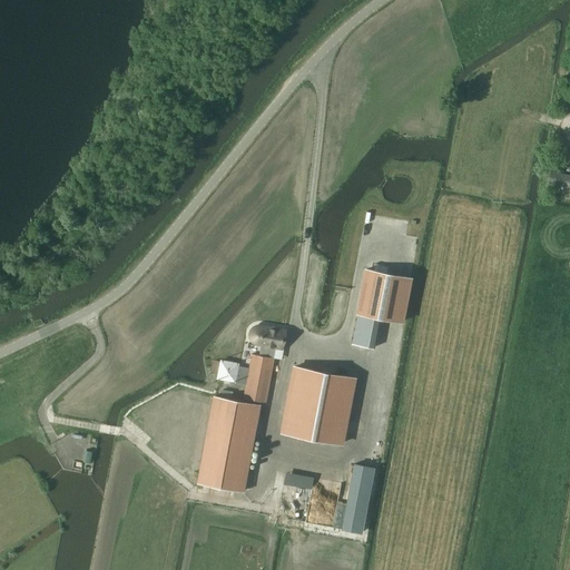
[(547,188),(569,192),(569,173),(551,169),(547,188)]
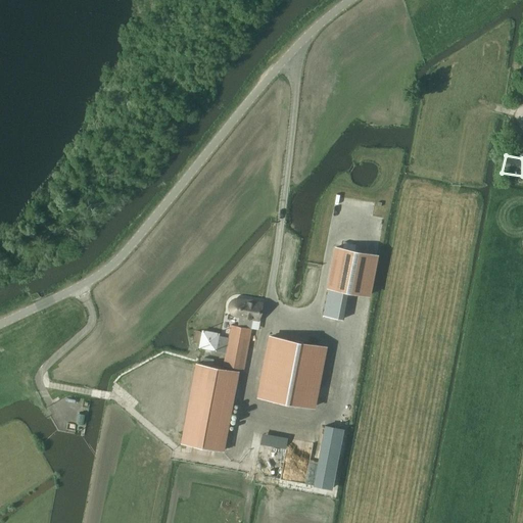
[(337,247),(329,287),(369,295),(377,254),(337,247)]
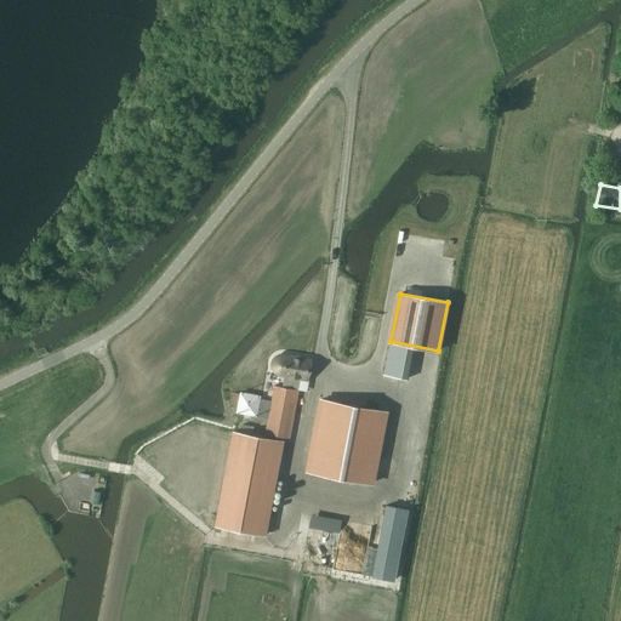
[(277,372),(280,374),(285,375),(283,387),(274,385),(266,434),(290,438),(298,389),(301,377),(307,379),(311,360),(284,355),(280,355),(277,358),(274,360),(273,365),(274,369),(277,372)]
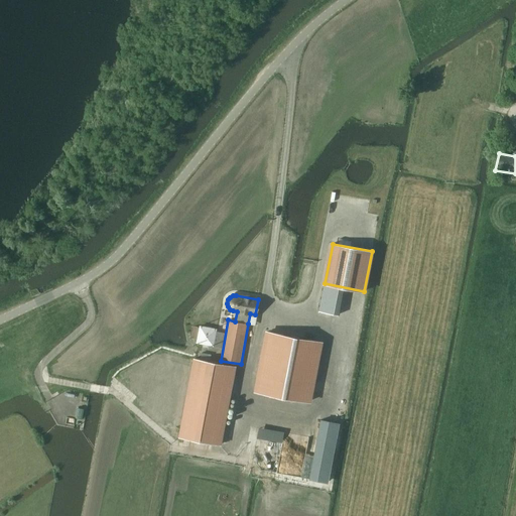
[(198,342),(212,345),(215,329),(202,326),(198,342)]
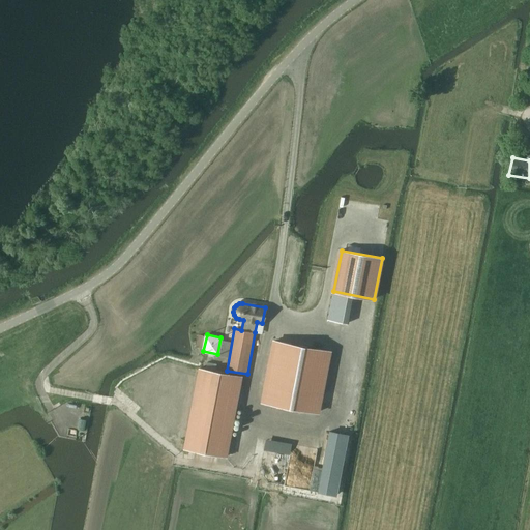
[(274,341),(263,401),(318,411),(329,351),(274,341)]
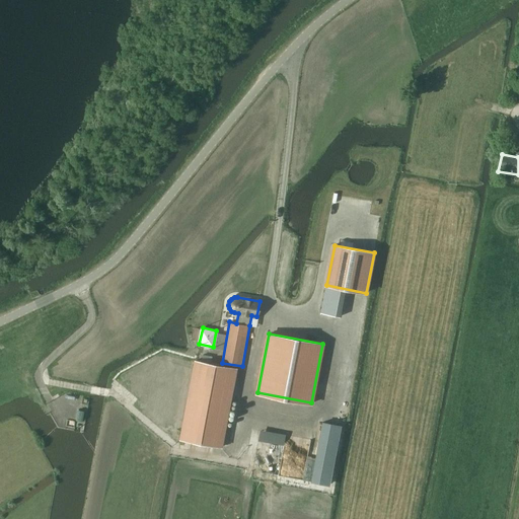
[(197,360),(181,440),(221,447),(236,367),(197,360)]
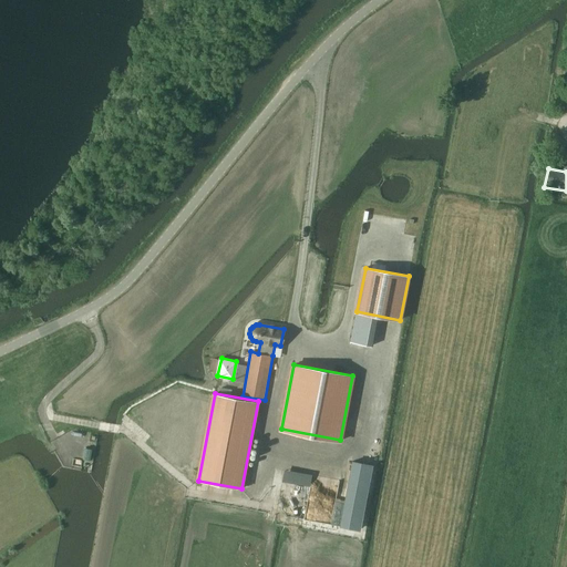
[(85,447),(83,459),(90,460),(92,449),(85,447)]
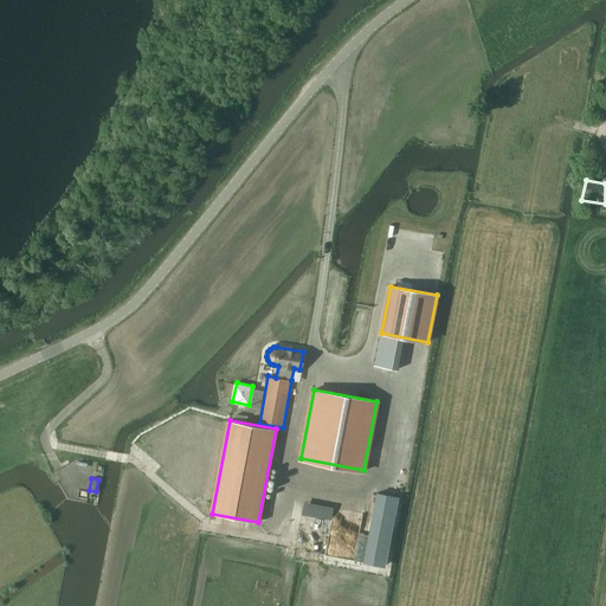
[(376,494),(363,562),(385,566),(398,498),(376,494)]
